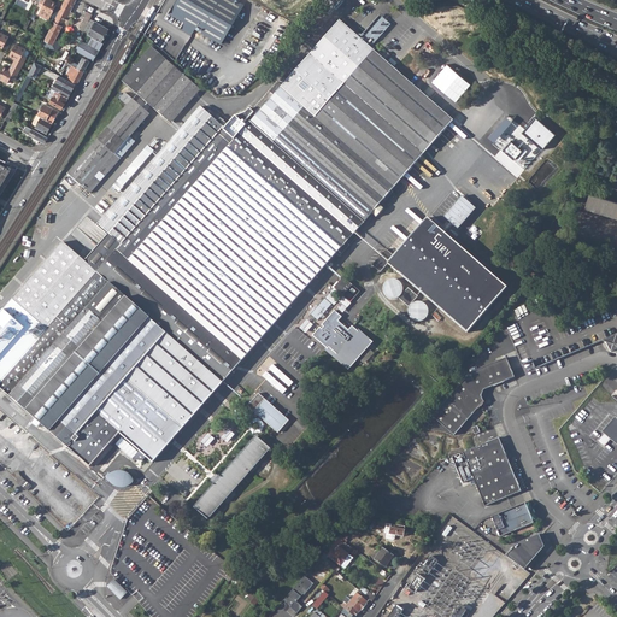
[(51,13),(53,9),(56,5),(50,1),(50,0),(40,0),(39,3),(37,6),(41,9),(37,15),(47,21),(51,13)]
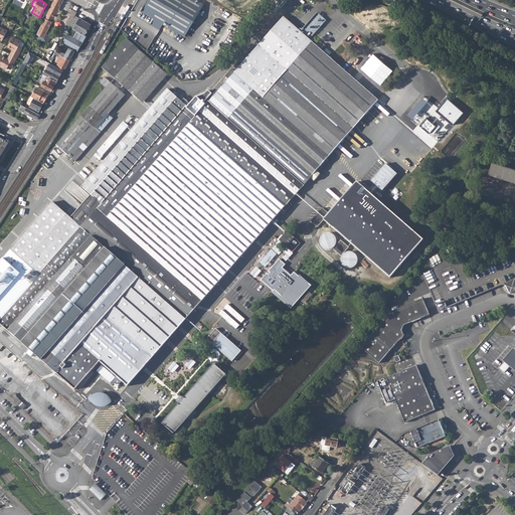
[(53,0),(34,38),(47,44),(51,36),(46,34),(62,0),(53,0)]
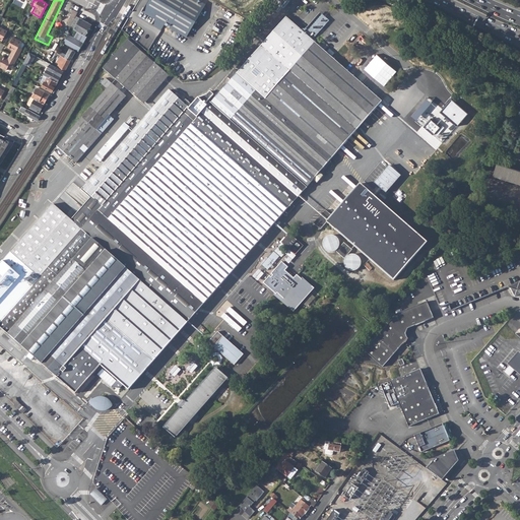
[(164,24),(186,38),(205,4),(197,0),(147,0),(141,11),(154,19),(151,24),(160,29),(164,24)]
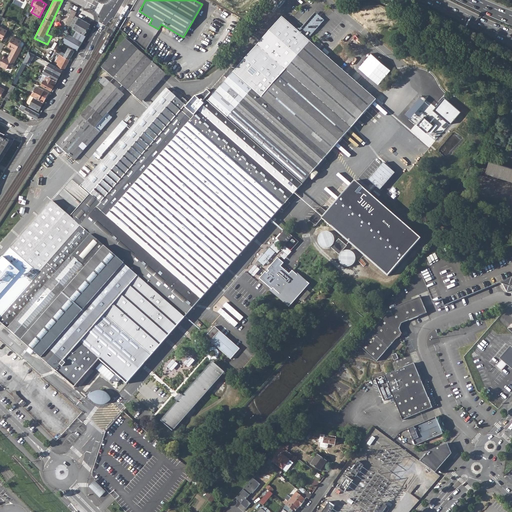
[(228,0),(247,10),(254,0),(228,0)]
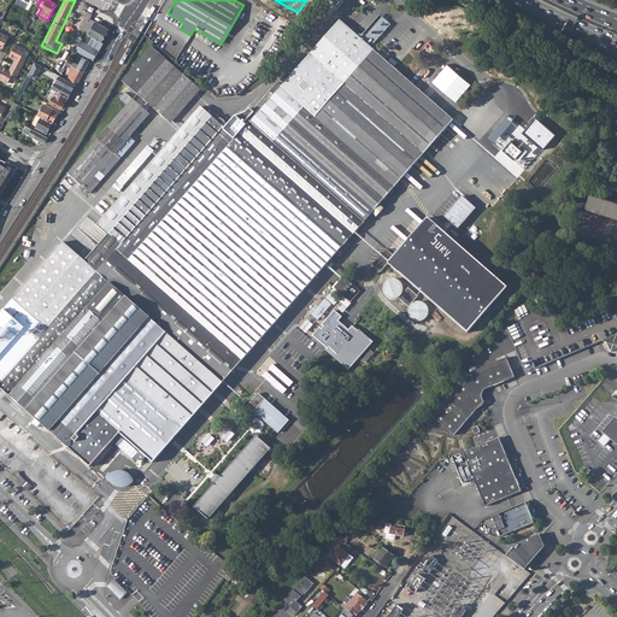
[(271,98),(231,144),(230,144),(244,128),(241,127),(251,115),(246,111),(244,115),(233,119),(219,134),(219,133),(228,123),(222,118),(219,122),(207,111),(203,107),(201,106),(93,229),(104,239),(86,260),(64,241),(13,299),(47,329),(27,353),(17,345),(10,353),(15,357),(7,364),(12,369),(0,382),(0,387),(37,419),(34,423),(39,428),(42,424),(90,466),(119,433),(153,463),(339,251),(342,253),(350,245),(347,241),(348,240),(352,242),(358,235),(354,233),(383,200),(387,205),(397,195),(392,191),(453,119),(340,19),(280,89),(276,86),(268,95),(271,98)]
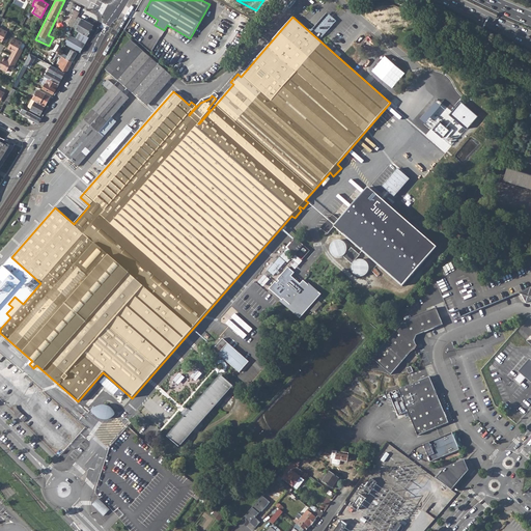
[(76,29),(86,36),(92,25),(78,17),(73,27),(76,29)]
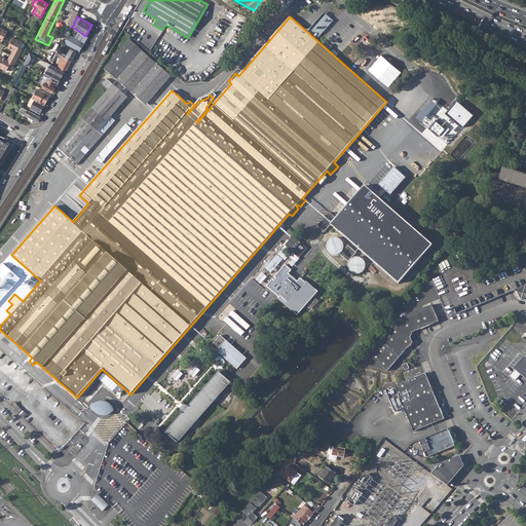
[(65,43),(79,51),(86,39),(78,33),(74,38),(69,35),(65,43)]
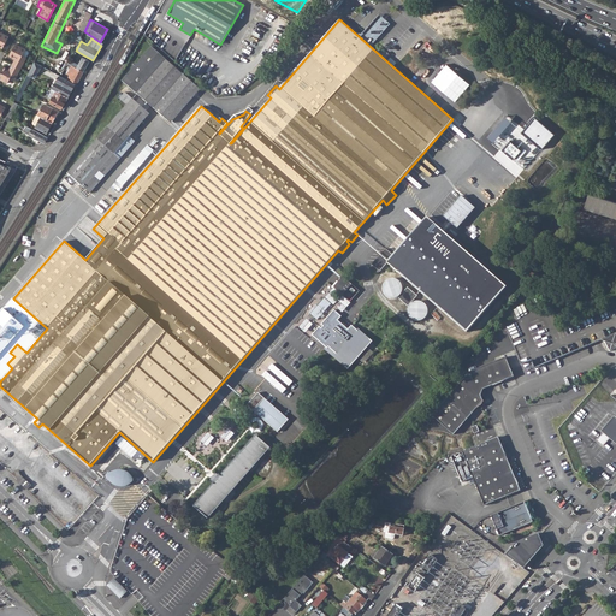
[(12,64),(19,69),(25,57),(22,55),(24,49),(15,43),(9,55),(15,59),(12,64)]
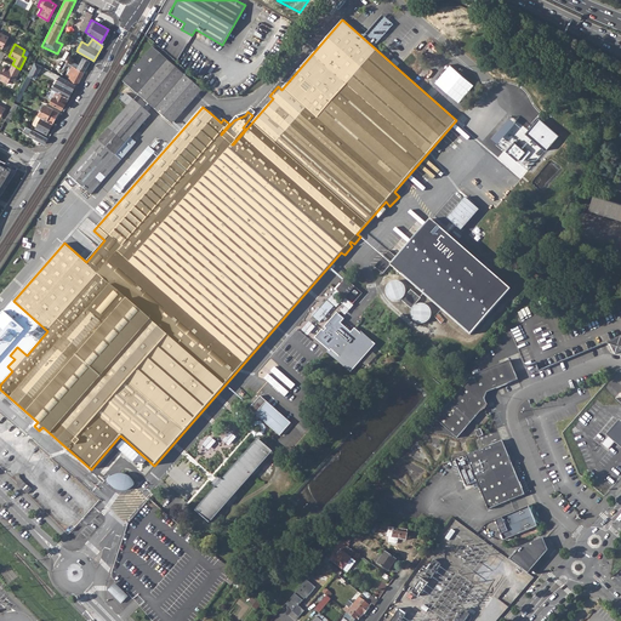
[(123,83),(171,125),(201,90),(153,47),(123,83)]
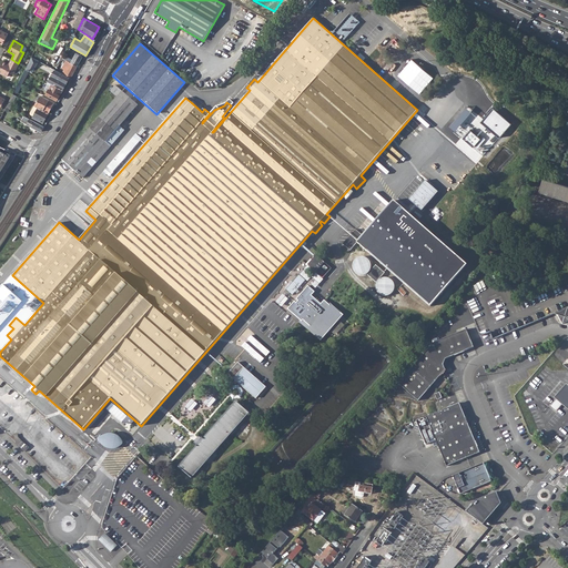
[(70,62),(77,67),(81,57),(75,53),(70,62)]
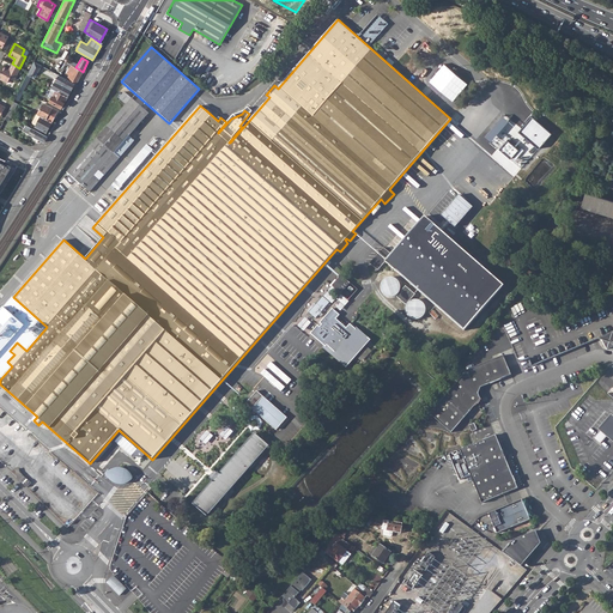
[(34,62),(26,76),(30,78),(34,71),(37,73),(41,66),(34,62)]
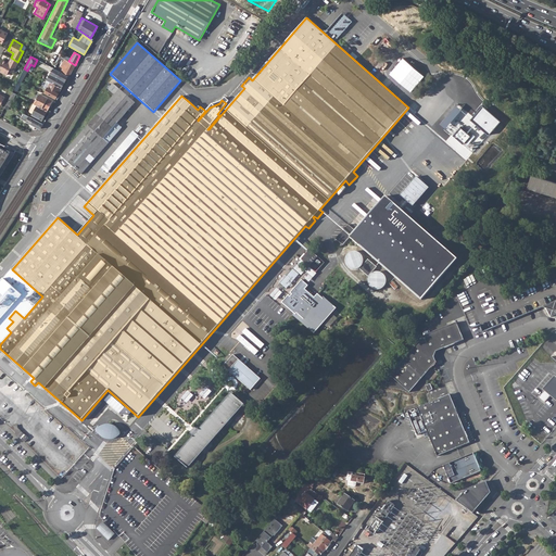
[(0,63),(0,71),(7,75),(9,70),(12,72),(17,62),(11,58),(8,63),(2,60),(0,63)]
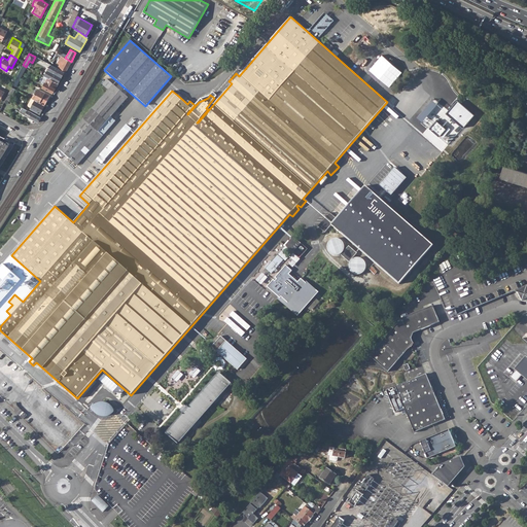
[(57,63),(60,64),(62,65),(60,68),(65,71),(71,62),(65,58),(62,56),(57,63)]
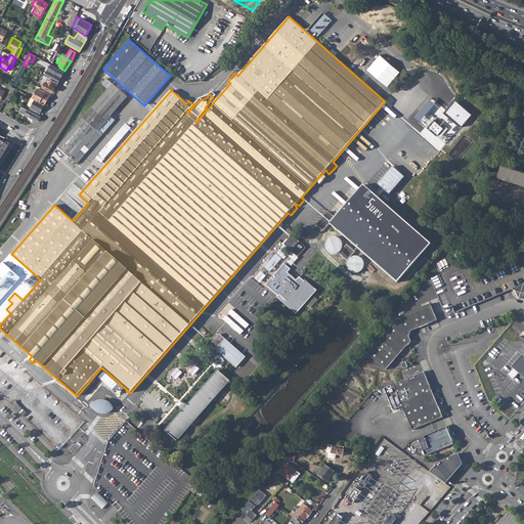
[(17,76),(20,78),(27,67),(26,67),(23,64),(17,76)]
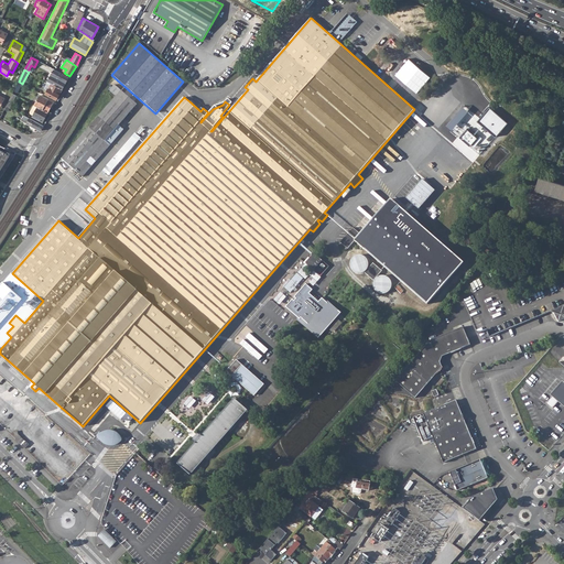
[(47,82),(61,89),(67,77),(54,69),(52,73),(50,72),(47,75),(50,76),(47,82)]
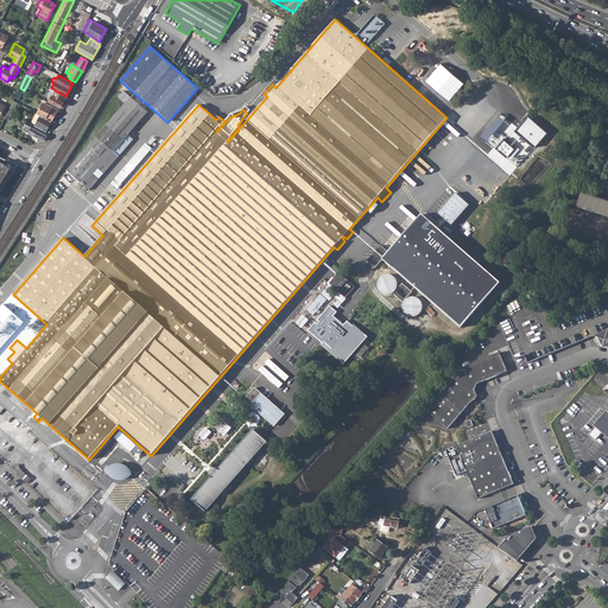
[(65,96),(51,88),(49,90),(50,92),(48,96),(50,97),(48,101),(59,107),(65,96)]
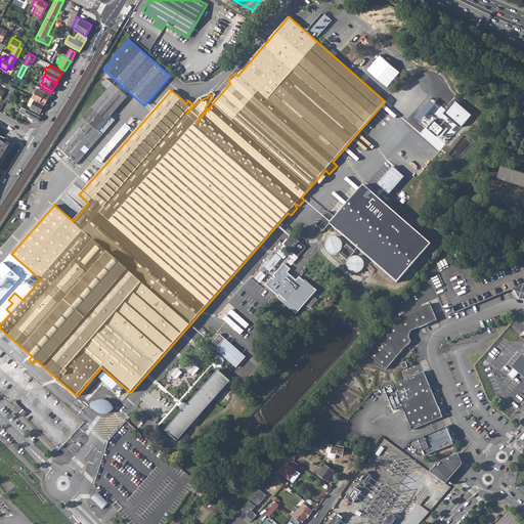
[(101,83),(107,89),(113,84),(106,79),(101,83)]
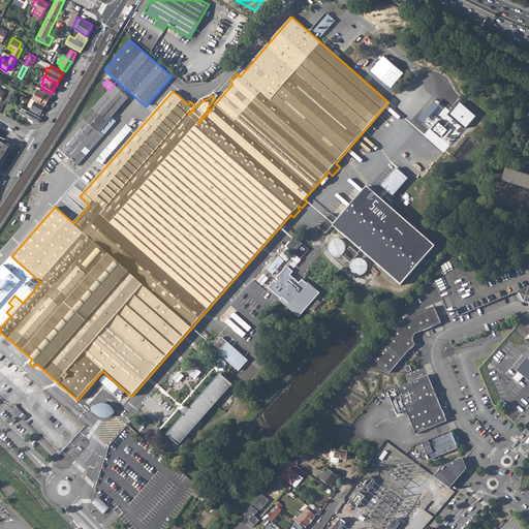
[(128,98),(114,85),(109,90),(58,148),(76,165),(102,135),(98,131),(128,98)]
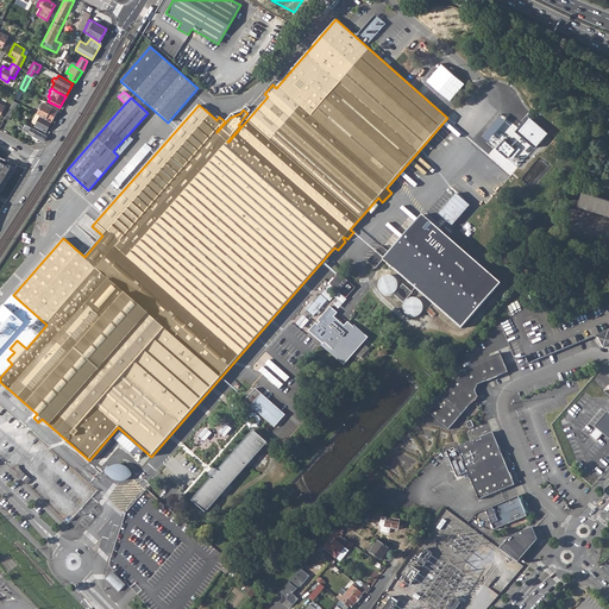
[(13,101),(6,114),(10,117),(11,117),(17,104),(13,101)]
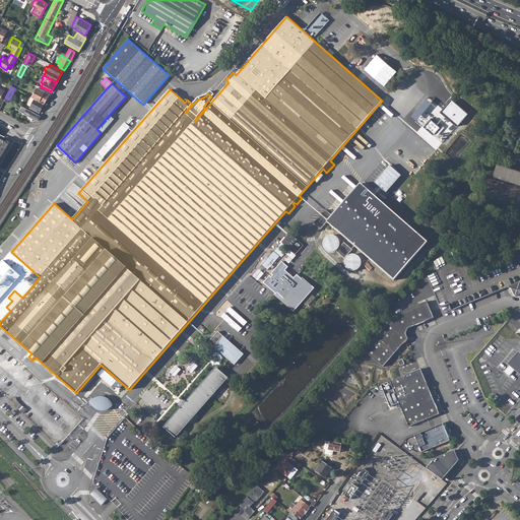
[(34,99),(44,104),(49,94),(37,88),(35,93),(33,93),(30,98),(34,99)]
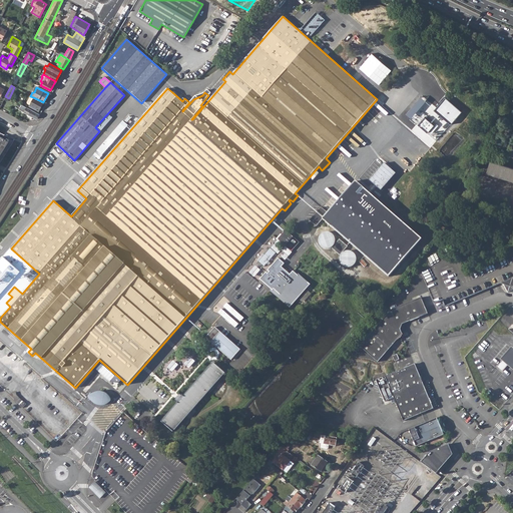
[(29,106),(38,111),(43,102),(33,97),(30,96),(30,95),(26,102),(27,103),(29,104),(29,106)]
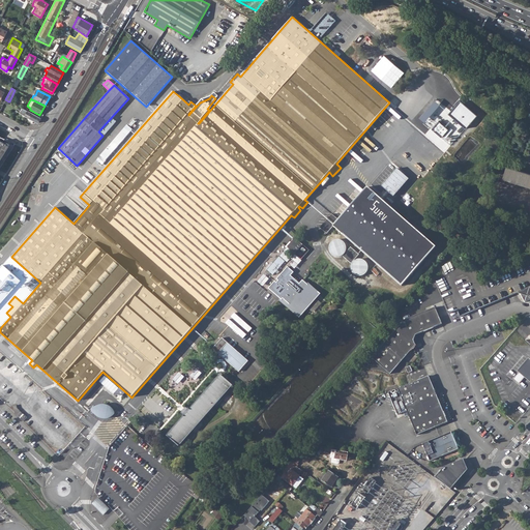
[(24,117),(37,123),(40,118),(27,111),(24,117)]
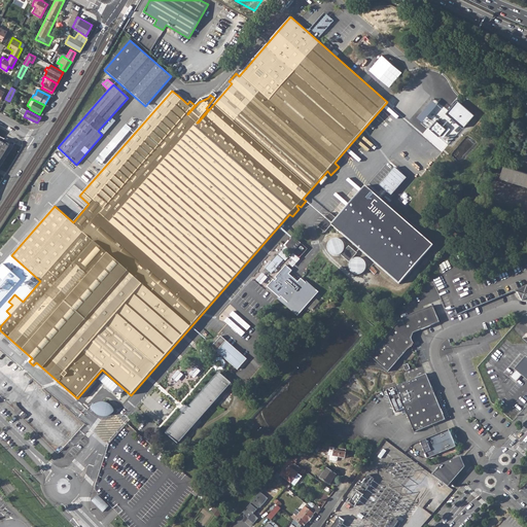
[(103,164),(129,133),(132,135),(136,131),(134,129),(140,123),(132,116),(97,159),(103,164)]
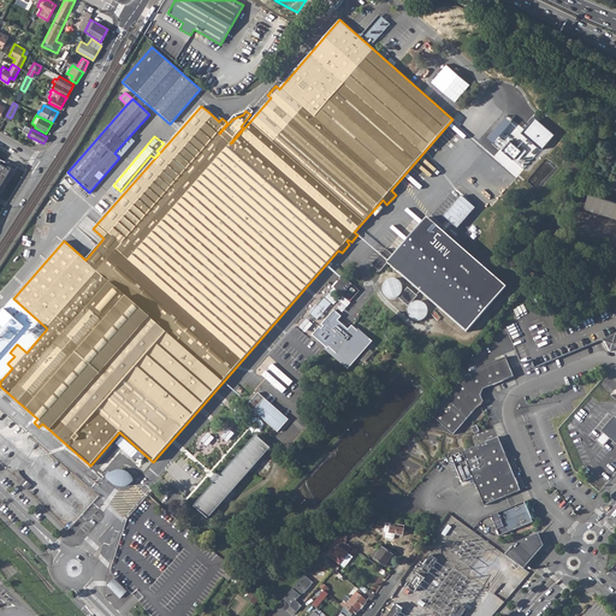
[(502,188),(517,170),(493,149),(479,167),(502,188)]
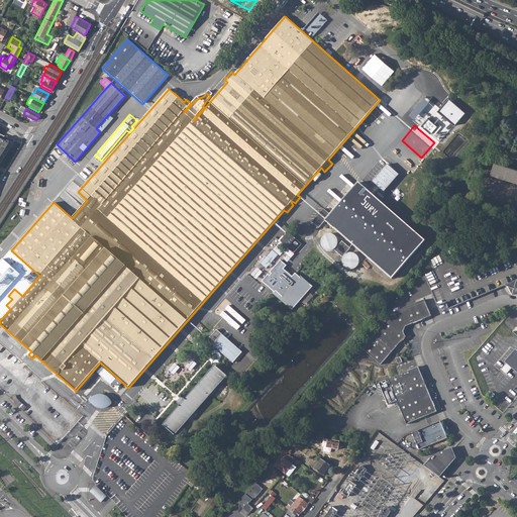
[(0,160),(12,141),(0,133),(0,160)]
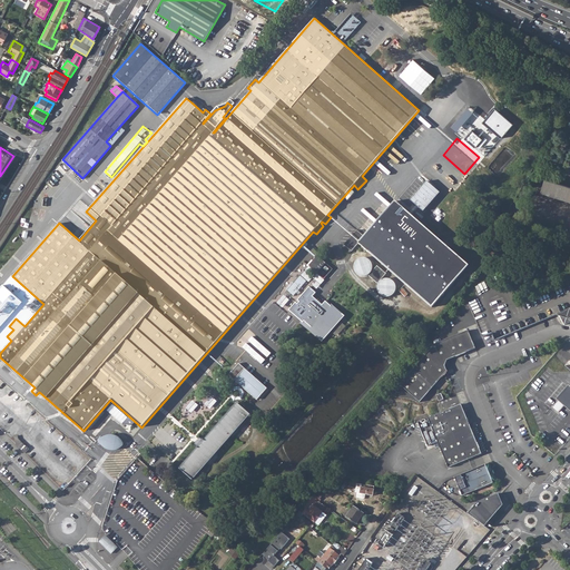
[(542,194),(569,202),(569,187),(546,180),(547,177),(543,176),(542,179),(543,179),(542,183),(541,182),(537,196),(541,197),(542,194)]
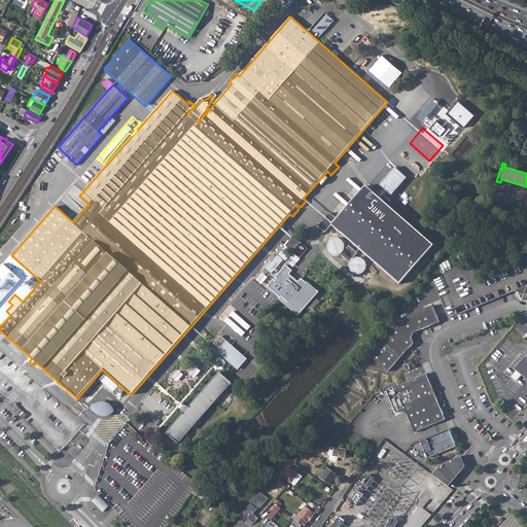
[(395,167),(380,184),(391,196),(408,177),(395,167)]
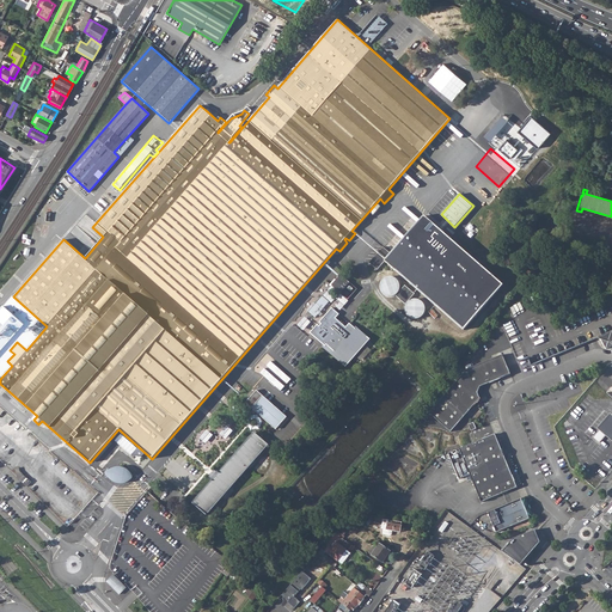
[(385,261),(464,330),(503,286),(424,215),(391,254),(385,248),(371,264),(378,270),(385,261)]
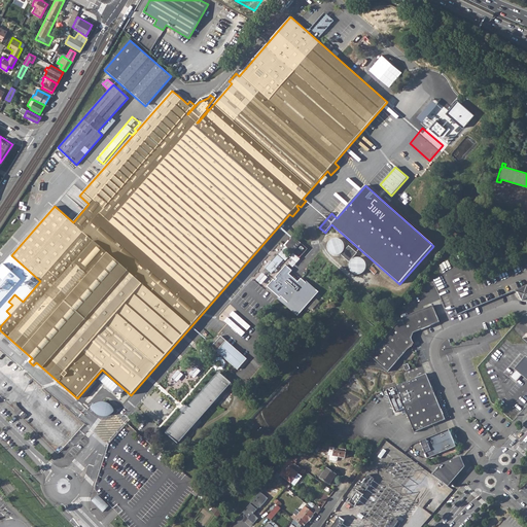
[(287,243),(302,255),(310,247),(295,235),(287,243)]
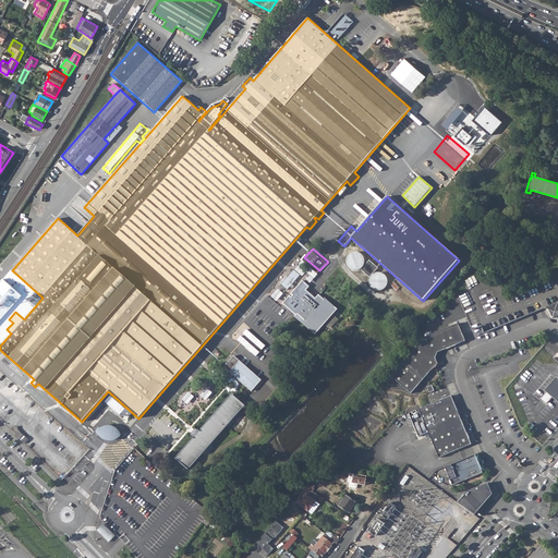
[(360,269),(363,267),(362,269),(371,277),(372,275),(372,276),(371,278),(370,282),(371,287),(373,289),(377,291),(381,290),(384,289),(386,287),(388,283),(388,281),(387,277),(385,275),(381,273),(377,273),(373,275),(373,274),(378,268),(370,261),(364,266),(363,266),(365,263),(364,258),(363,255),(360,253),(355,252),(351,254),(348,257),(347,259),(347,263),(349,267),(353,269),(356,270),(360,269)]
